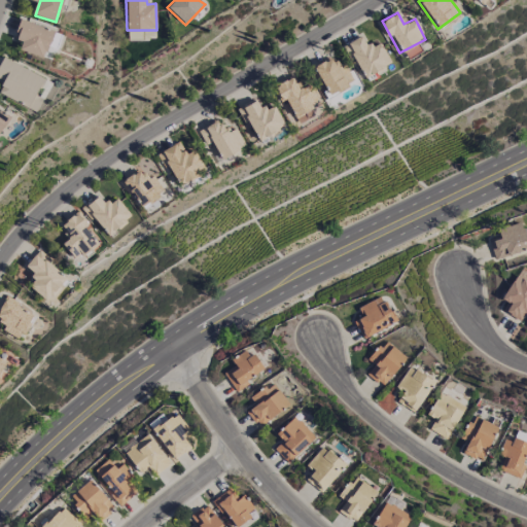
[(19,49),(43,59),(54,31),(20,19),(12,38),(22,41),(19,49)]
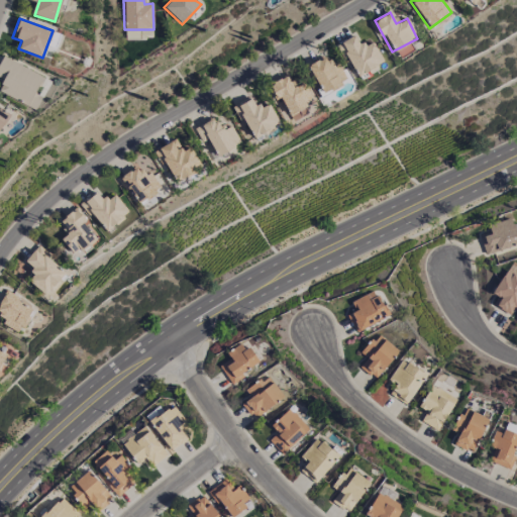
[(384,62),(372,40),(360,46),(354,35),(338,43),(357,77),(384,62)]
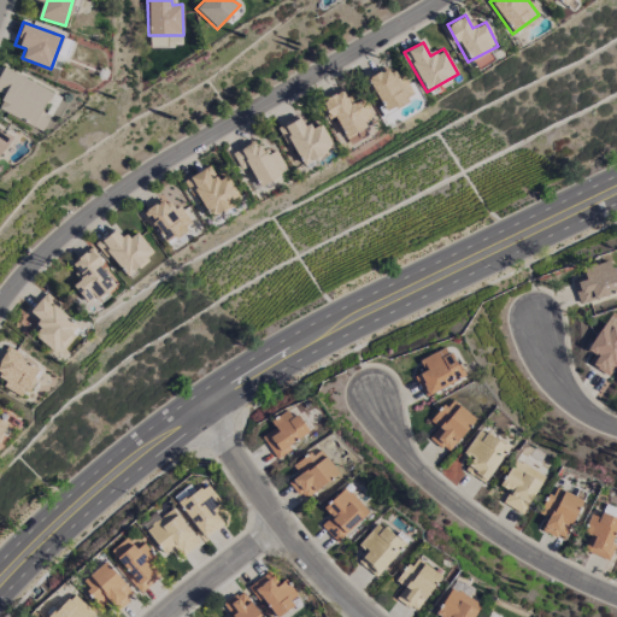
[(0,101),(0,111),(45,130),(60,93),(1,69),(0,71),(0,92),(4,94),(0,101)]
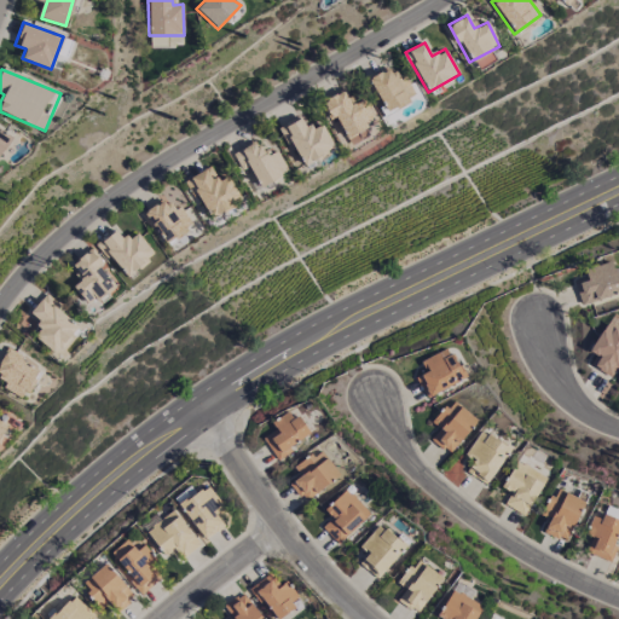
[(364,98),(350,105),(343,92),(325,99),(346,145),(360,139),(357,131),(375,123),(364,98)]
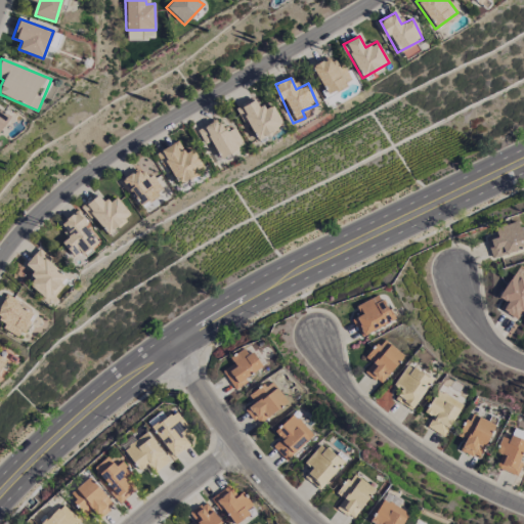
[(255,138),(282,128),(274,104),(258,110),(256,101),(244,105),(255,138)]
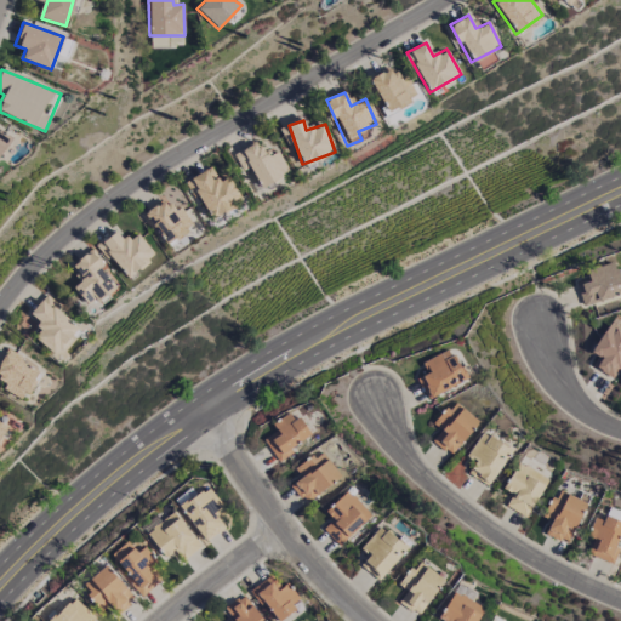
[(289,174),(278,151),(267,157),(260,142),(234,155),(240,169),(249,164),(261,188),(289,174)]
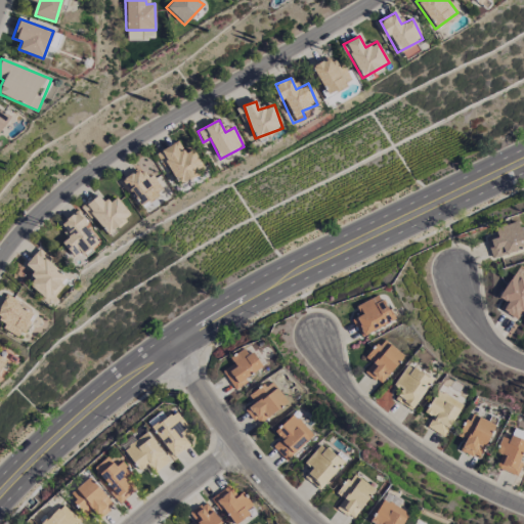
[(176,185),(205,170),(192,147),(179,155),(173,143),(159,153),(176,185)]
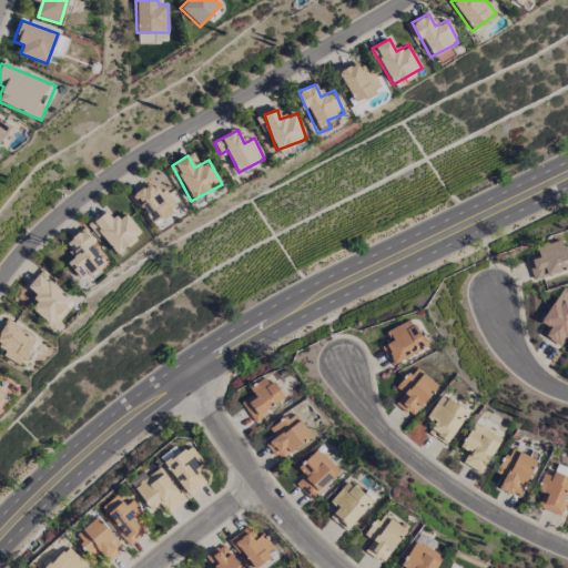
[(176,206),(163,186),(154,193),(149,184),(131,195),(150,224),(176,206)]
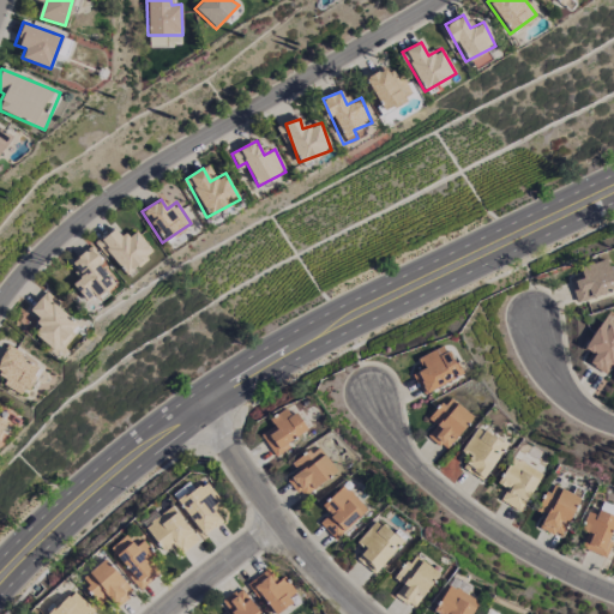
[(136,232),(126,240),(116,228),(97,242),(125,276),(154,252),(136,232)]
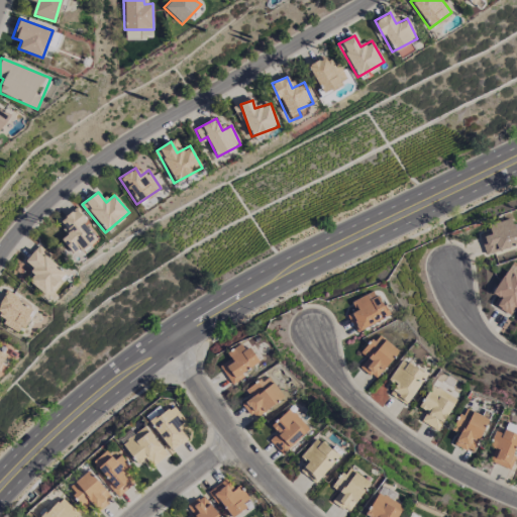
[(86,221),(75,208),(60,221),(68,232),(61,238),(74,255),(95,238),(83,224),(86,221)]
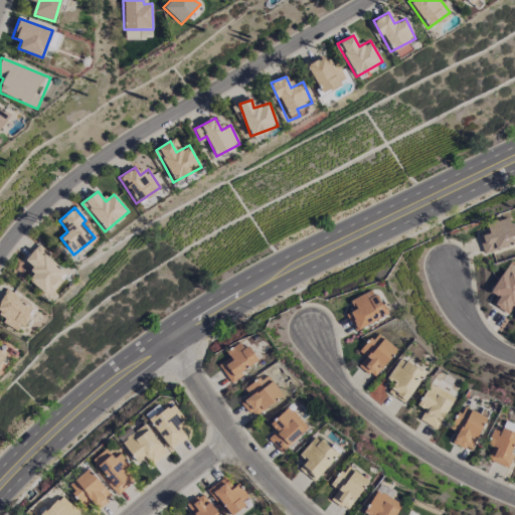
[(514,233),(511,220),(477,231),(484,254),(514,243),(514,233)]
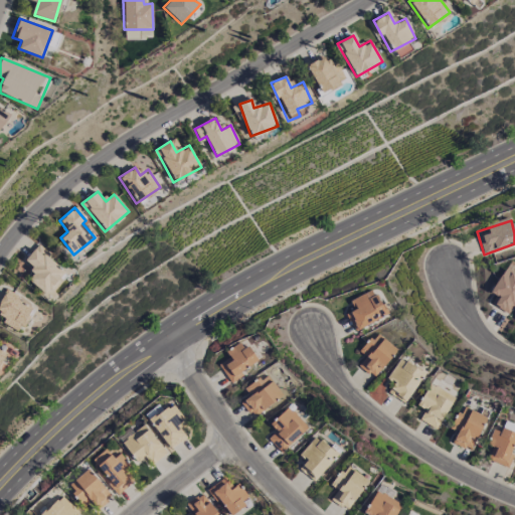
[(26,262),(34,269),(26,278),(45,295),(65,271),(37,247),(26,262)]
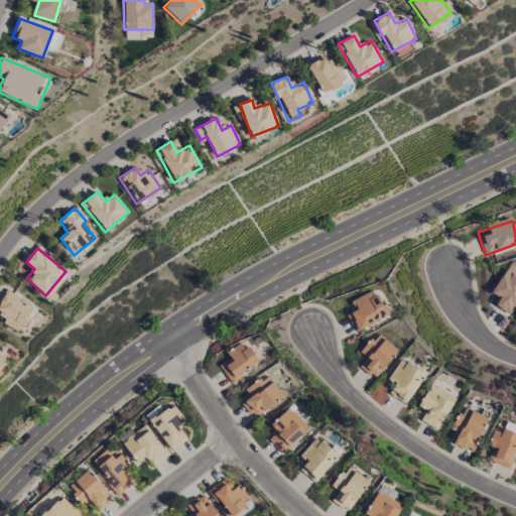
[(510,314),(515,303),(515,276),(504,270),(491,293),(496,295),(491,304),(510,314)]
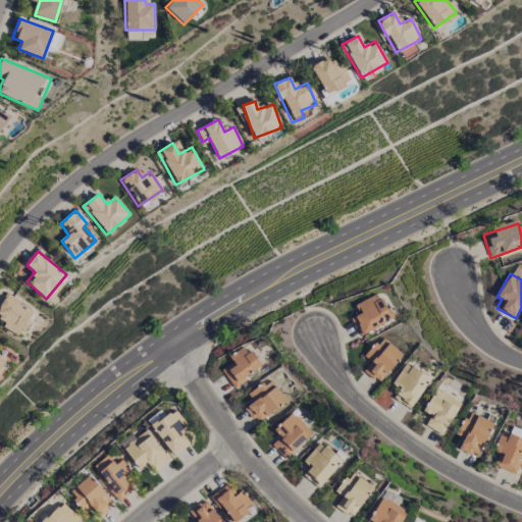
[(360,336),(392,319),(377,293),(356,304),(360,313),(350,318),(360,336)]
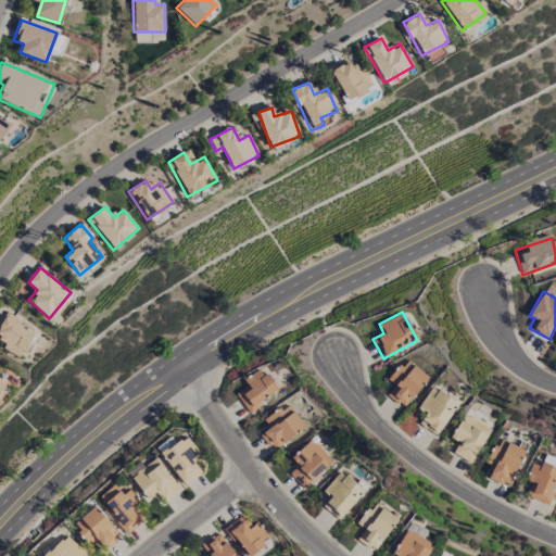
[(36,330),(4,314),(0,321),(0,338),(5,342),(2,349),(21,358),(36,330)]
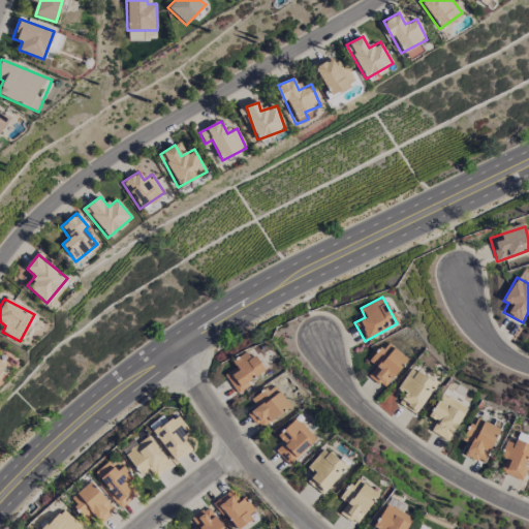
[(370,362),(375,367),(368,375),(383,389),(408,359),(386,342),(370,362)]
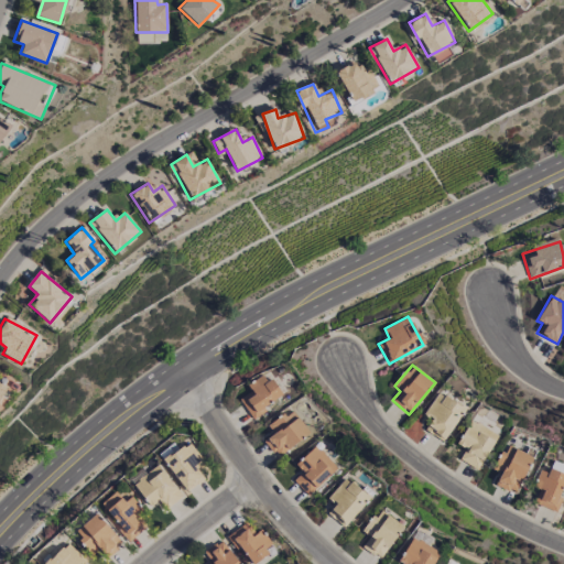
[(282,398),(266,373),(247,386),(250,392),(239,399),(251,418),(282,398)]
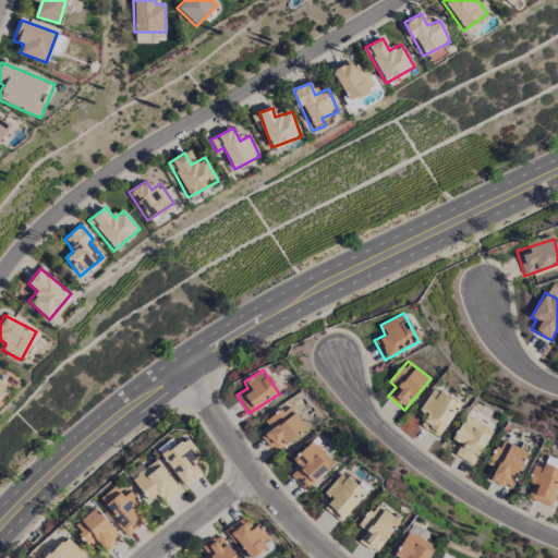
[(421,410),(427,414),(421,425),(441,436),(460,403),(433,388),(421,410)]
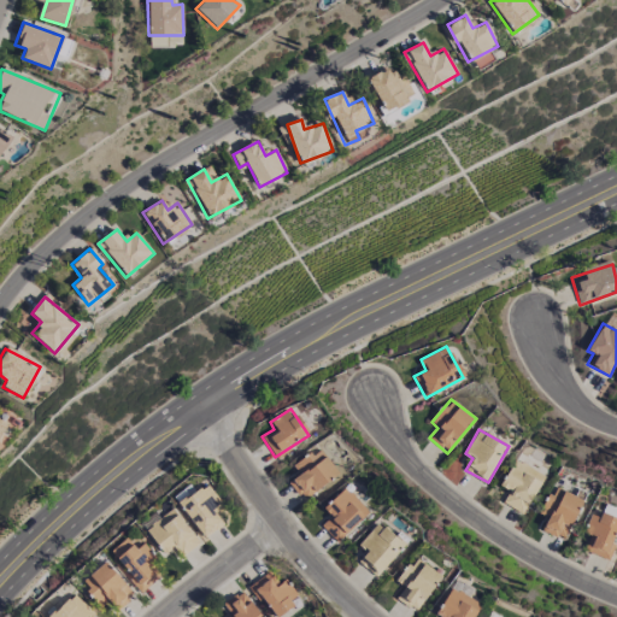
[(293,466),(299,475),(289,482),(304,500),(339,474),(319,448),(293,466)]
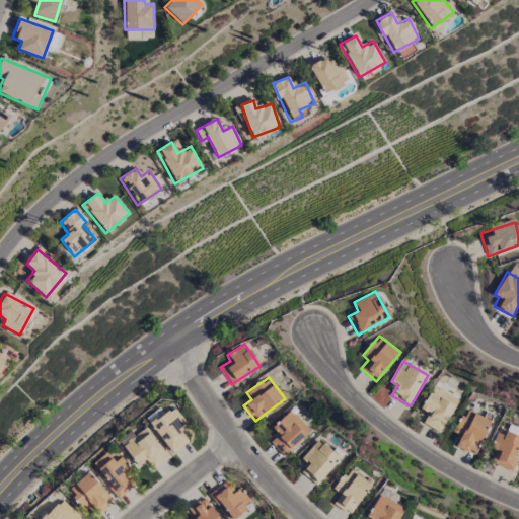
[(458,400),(433,386),(420,410),(424,412),(419,421),(439,433),(458,400)]
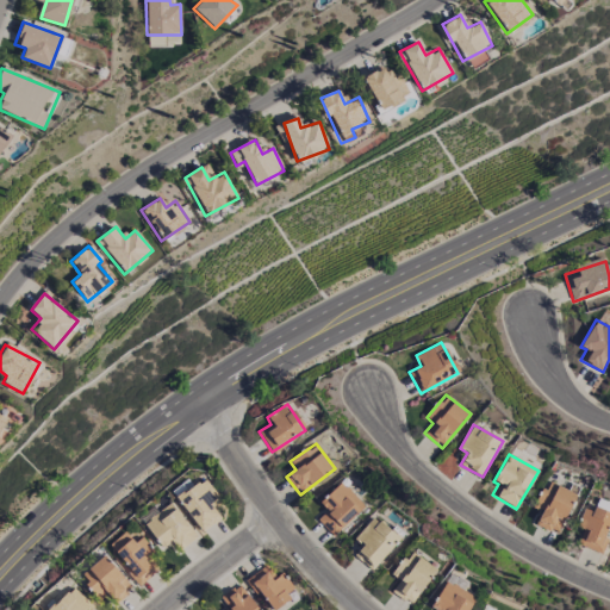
[(221,500),(203,475),(175,495),(200,533),(221,518),(212,506),(221,500)]
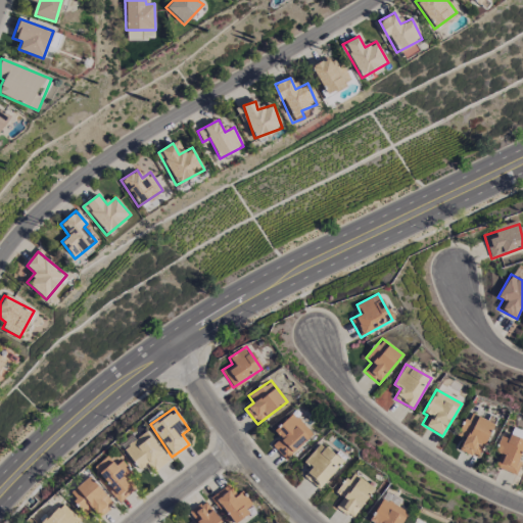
[(494,424),(469,412),(458,434),(465,437),(459,448),(477,458),(494,424)]
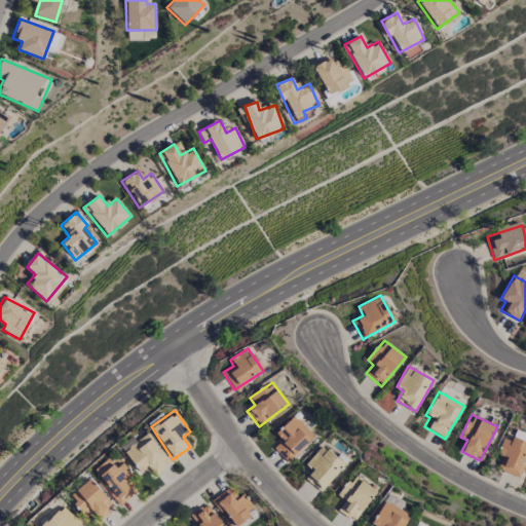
[(274,434),(282,441),(273,448),(287,462),(314,438),(294,415),(274,434)]
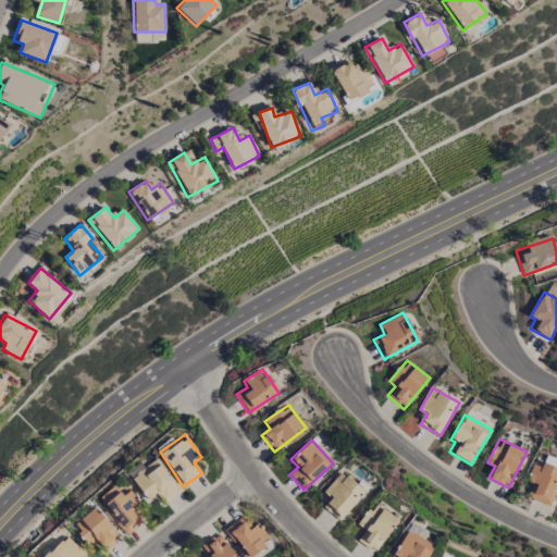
[(131,479),(148,499),(157,493),(164,503),(181,491),(156,459),(131,479)]
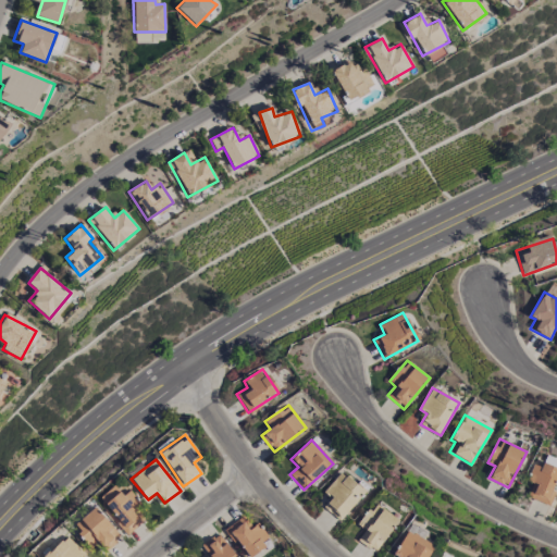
[(533,465),(527,481),(531,483),(525,496),(547,505),(556,481),(556,468),(543,462),(541,467),(533,465)]
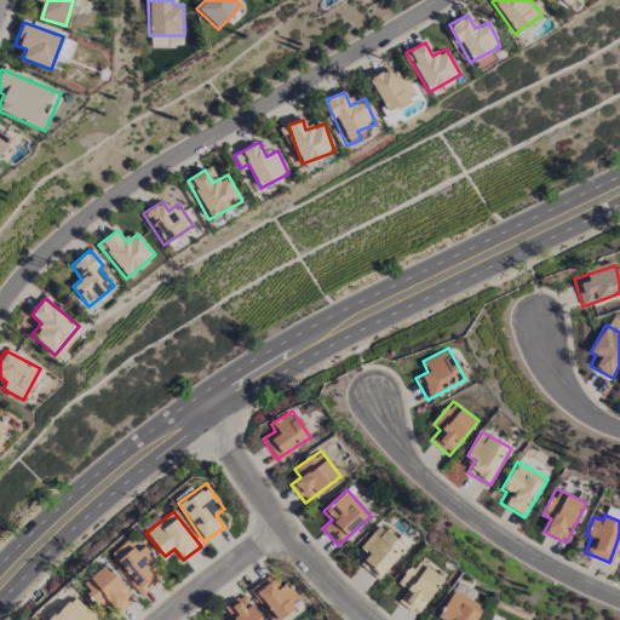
[(380,578),(406,549),(380,524),(360,547),(368,556),(363,562),(380,578)]
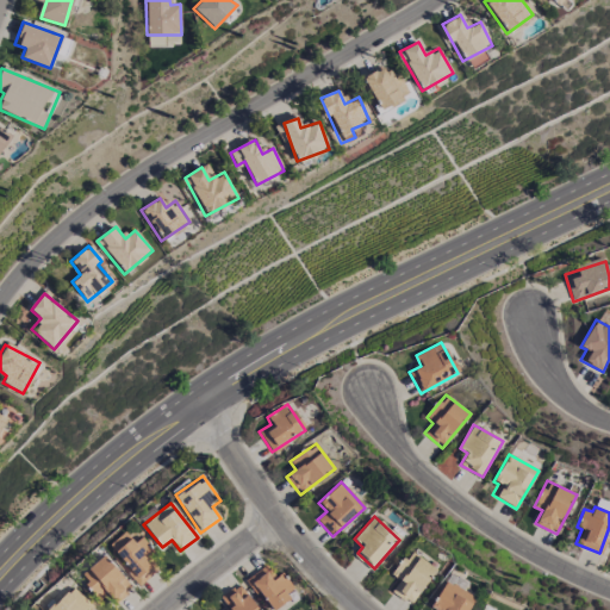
[(135,542),(125,531),(109,546),(142,585),(157,572),(145,559),(154,553),(142,537),(135,542)]
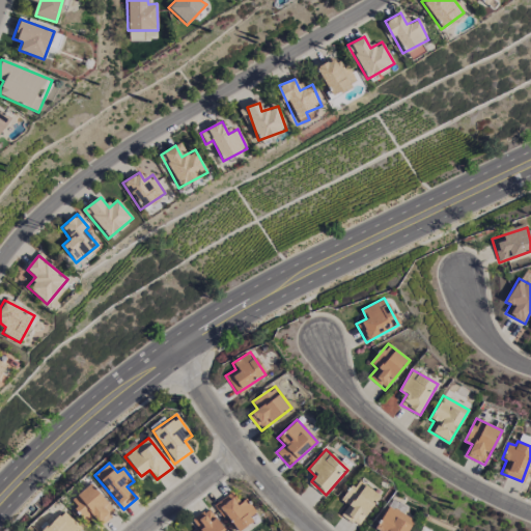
[(340,501),(347,505),(340,514),(358,526),(379,495),(356,479),(340,501)]
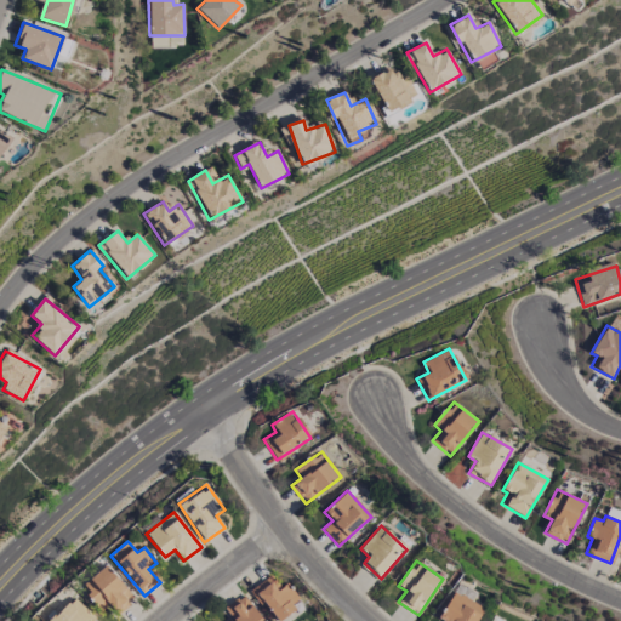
[(103,611),(109,605),(117,614),(135,597),(106,567),(81,588),(103,611)]
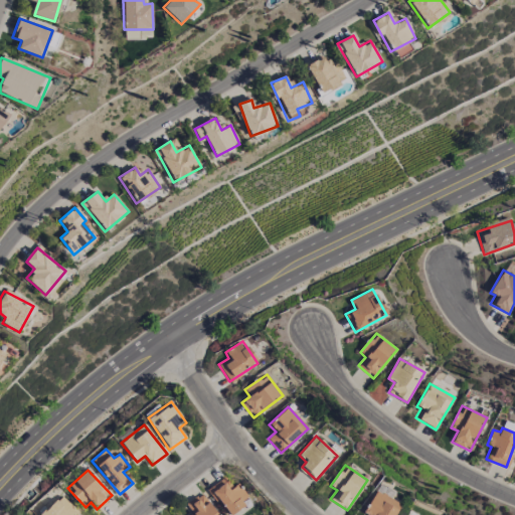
[(230,514),(245,506),(242,501),(247,497),(239,483),(232,488),(226,478),(209,488),(225,514),(230,514)]
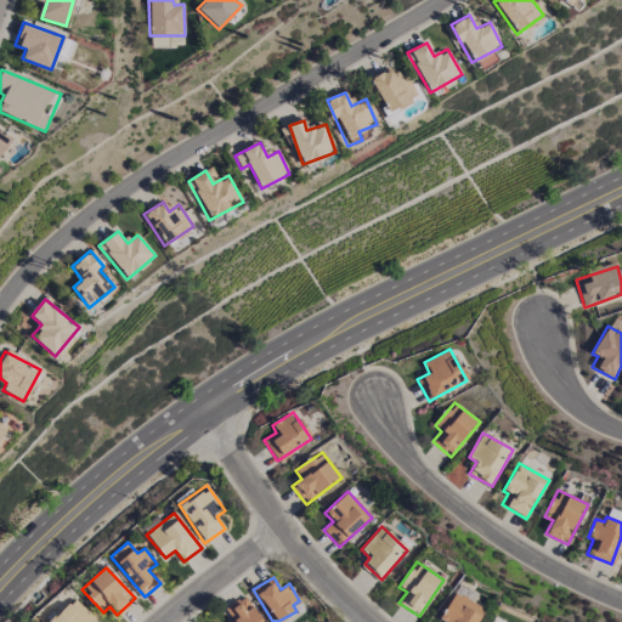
[(476,621),(484,608),(452,592),(439,620),(445,621),(476,621)]
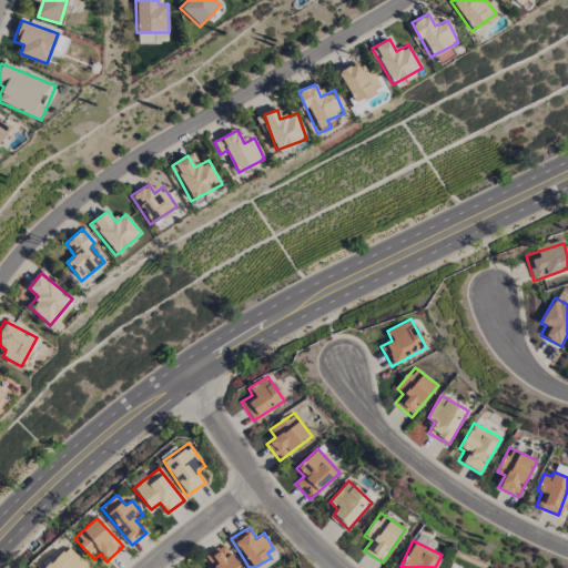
[(82,567),(87,564),(67,546),(47,567),(82,567)]
